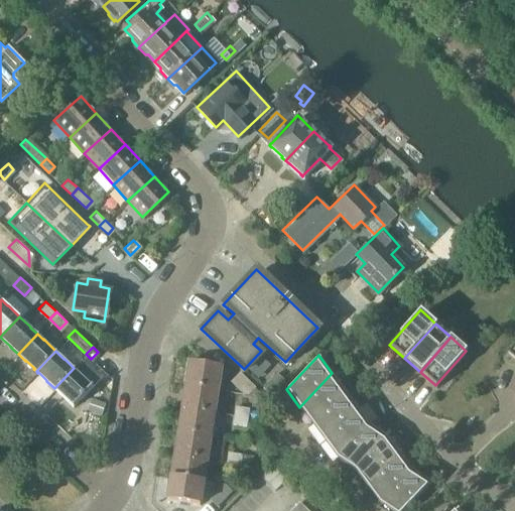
[(188,359),(184,382),(217,387),(220,363),(188,359)]
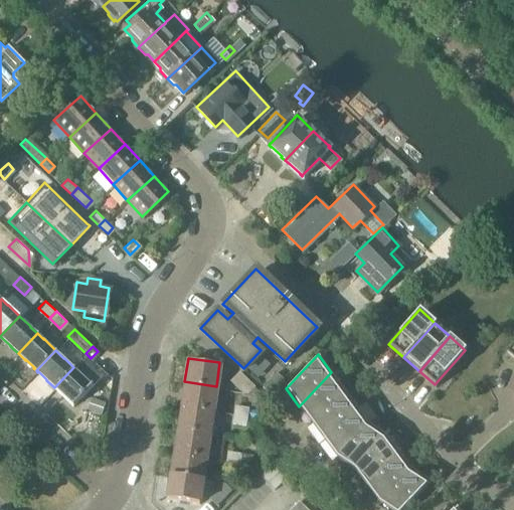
[(80,359),(73,367),(54,387),(60,393),(69,401),(71,404),(92,383),(99,376),(80,359)]
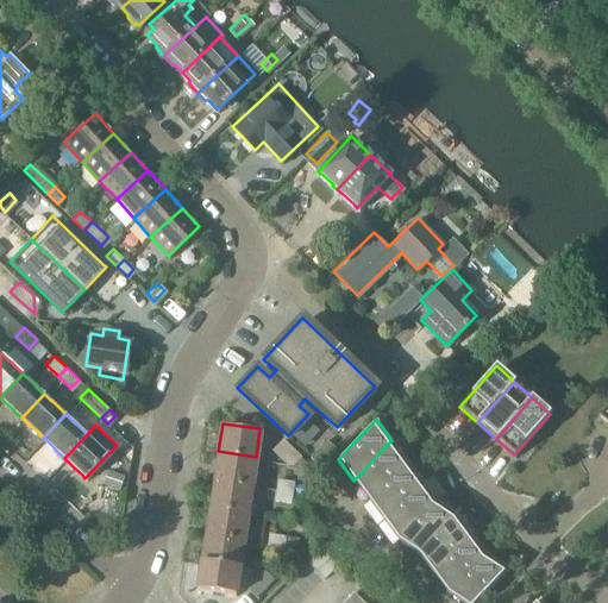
[(286,462),(299,464),(304,459),(299,454),(300,454),(282,438),(271,447),(286,462)]
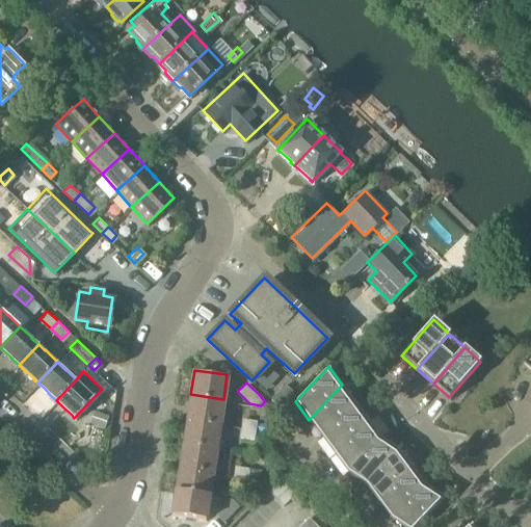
[(284,383),(270,397),(279,406),(293,391),(287,386),(284,383)]
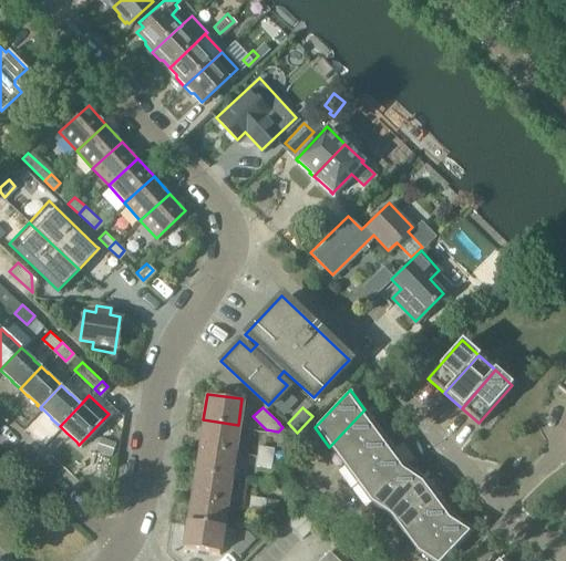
[(329,447),(343,465),(379,428),(364,409),(329,447)]
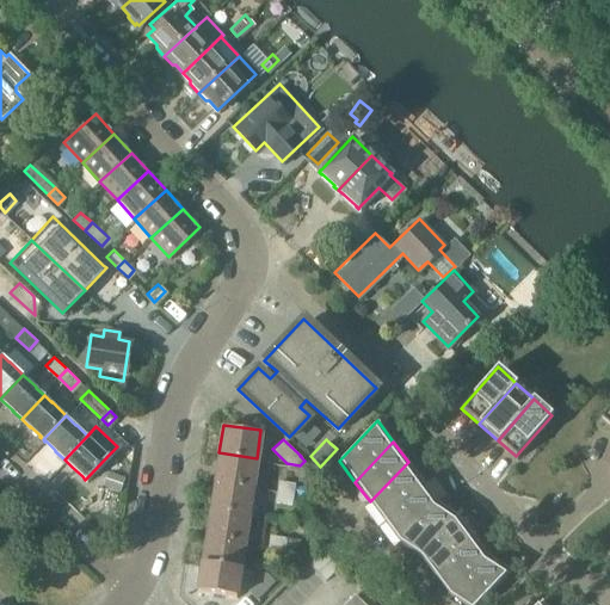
[(219,452),(215,480),(252,486),(257,458),(219,452)]
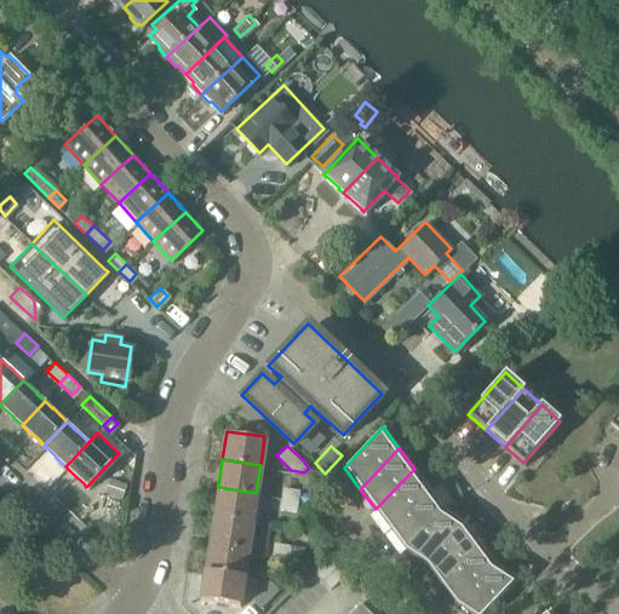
[(376,509),(390,529),(429,488),(414,469),(376,509)]
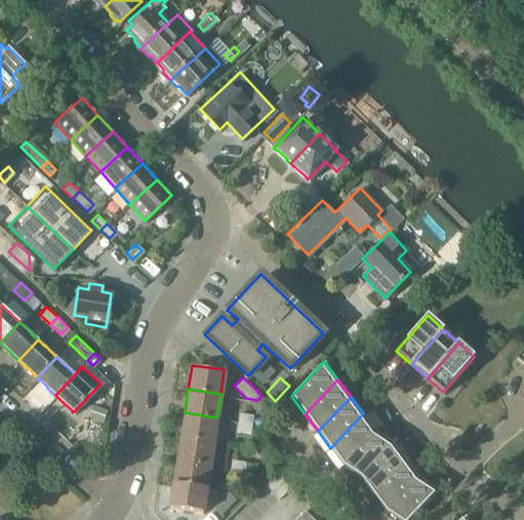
[(238,411),(237,421),(250,423),(252,413),(238,411)]
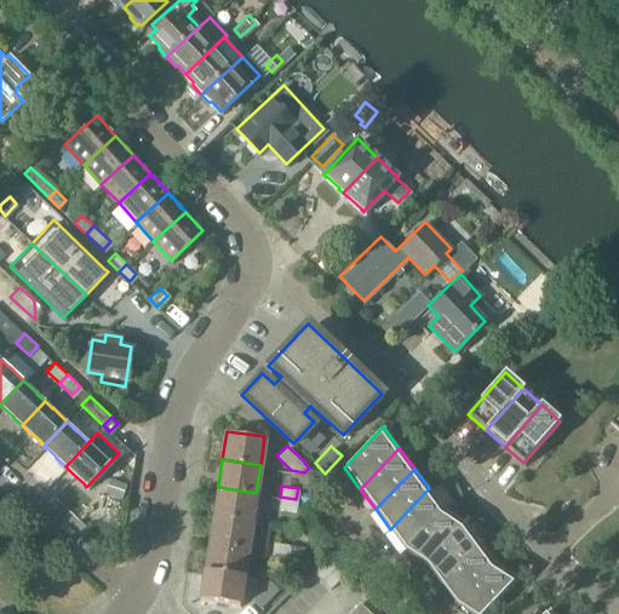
[(218,487),(213,515),(252,521),(256,493),(218,487)]
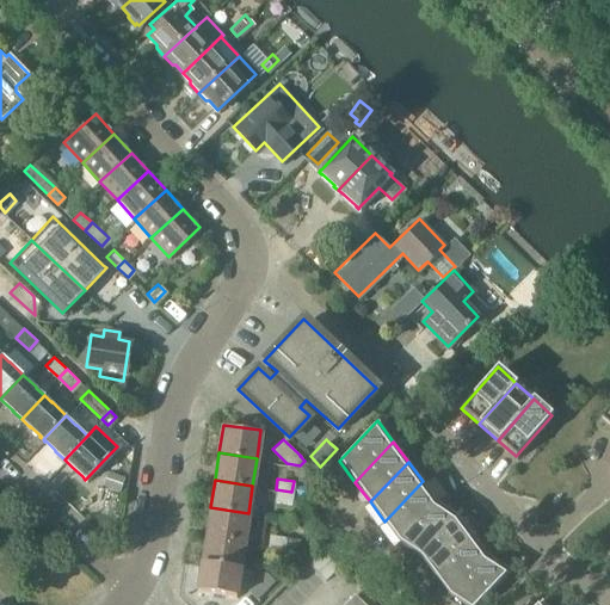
[(384,522),(399,541),(437,501),(423,481),(384,522)]
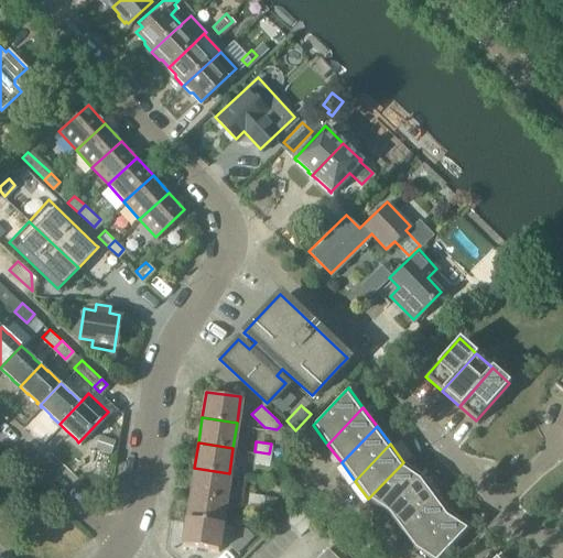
[(269,453),(255,451),(253,460),(268,463),(269,453)]
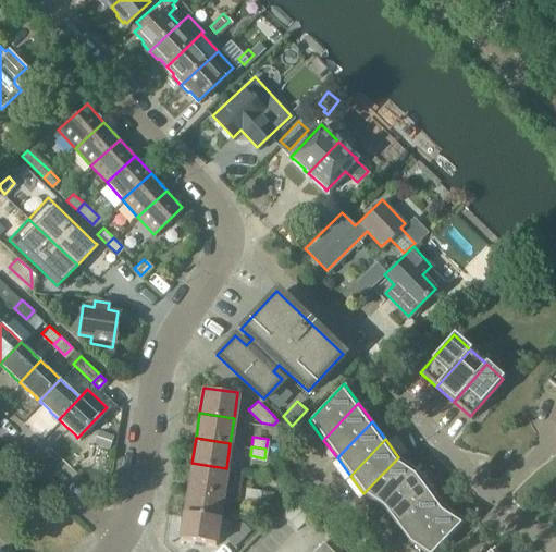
[(363,493),(382,506),(417,469),(398,457),(363,493)]
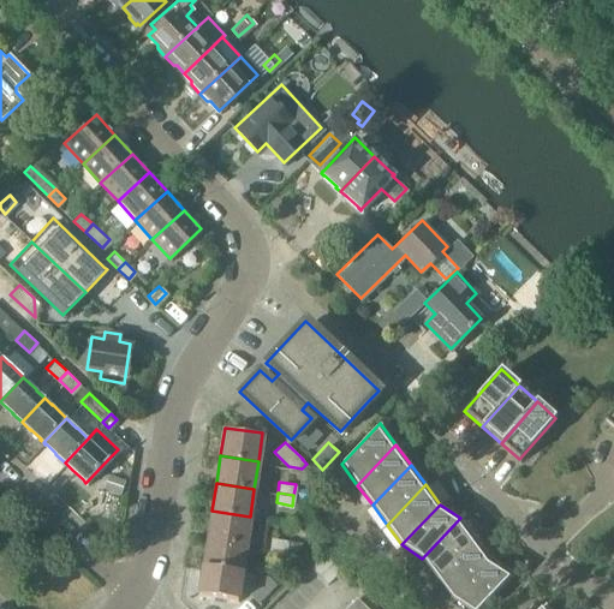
[(212,511),(207,539),(245,544),(250,517),(212,511)]
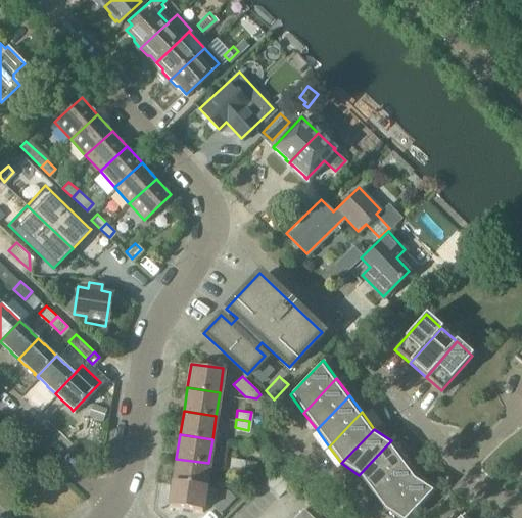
[(359,475),(372,492),(405,458),(391,440),(359,475)]
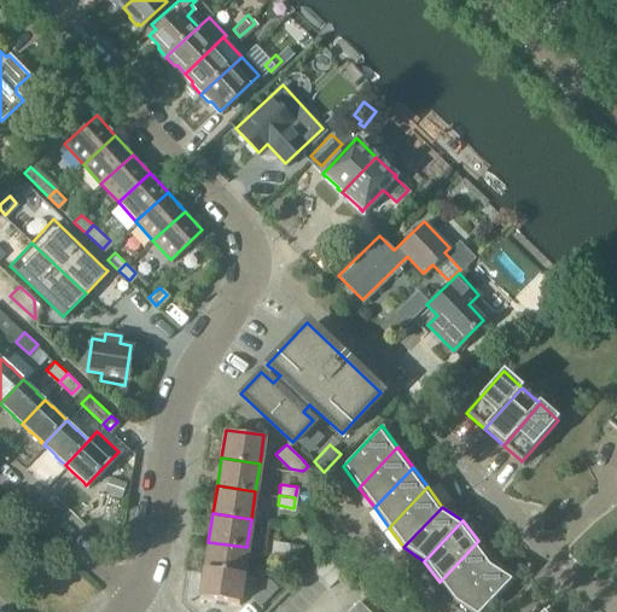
[(273,540),(271,549),(286,552),(297,554),(303,545),(273,540)]
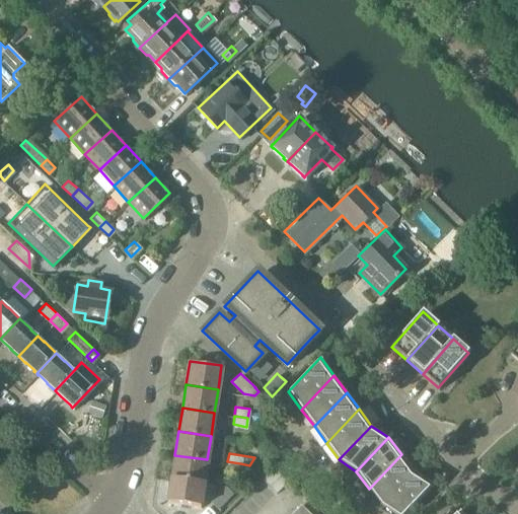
[(369,489),(381,505),(414,470),(401,454),(369,489)]
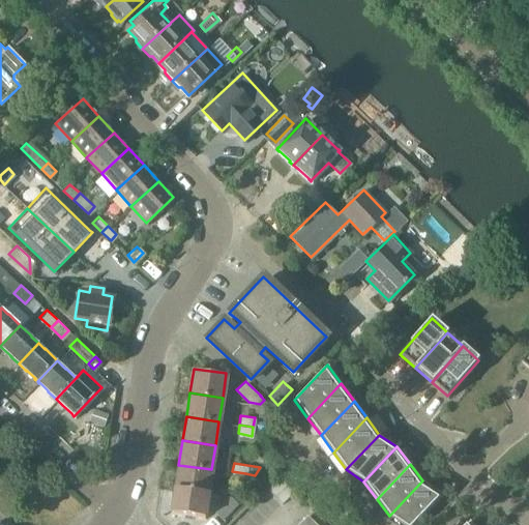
[(178,465),(175,488),(208,492),(211,469),(178,465)]
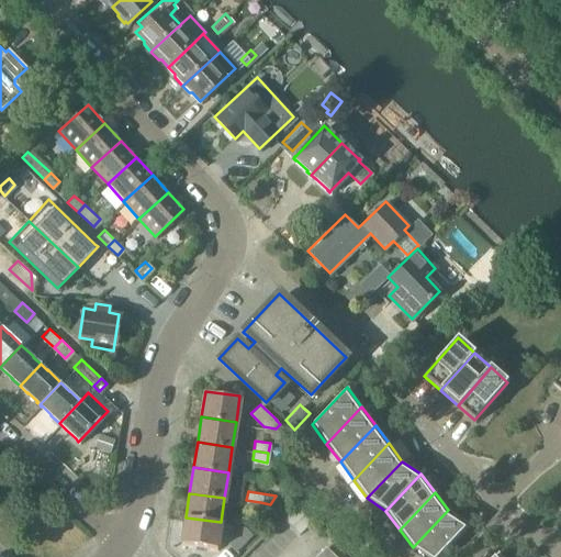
[(260,502),(246,500),(245,510),(259,512),(260,502)]
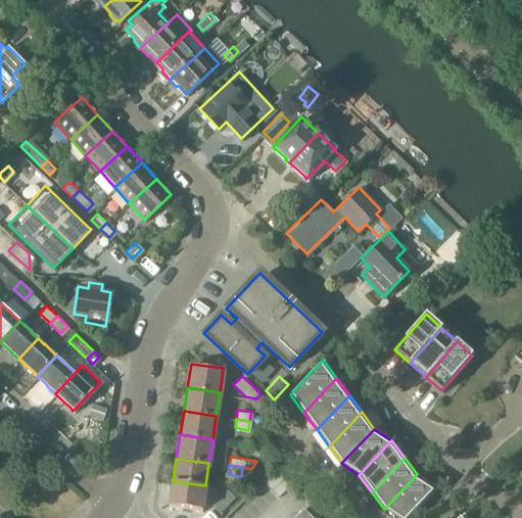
[(289,483),(275,469),(263,481),(265,482),(277,496),(289,483)]
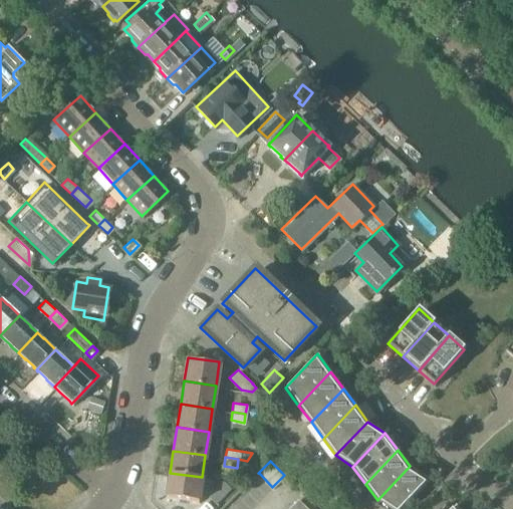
[(410,466),(377,500),(391,508),(399,508),(428,478),(410,466)]
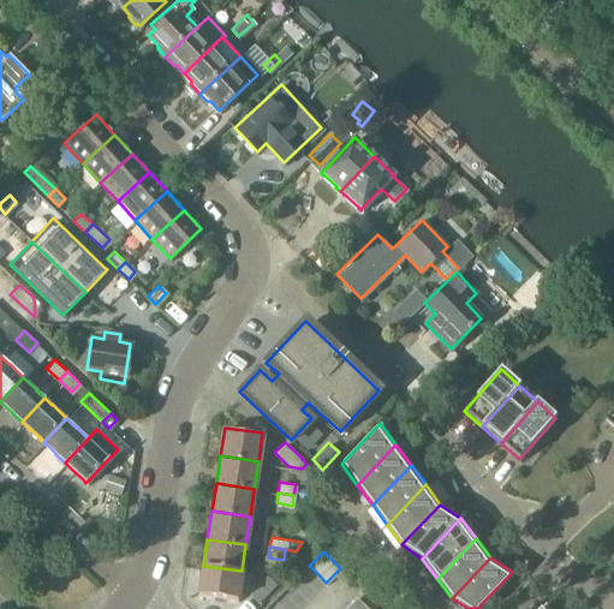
[(242,571),(203,566),(198,593),(237,599),(242,571)]
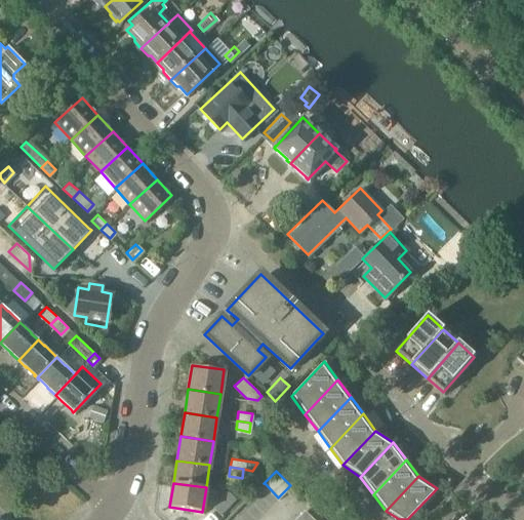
[(212,506),(219,513),(234,497),(239,492),(228,490),(225,490),(212,502),(212,506)]
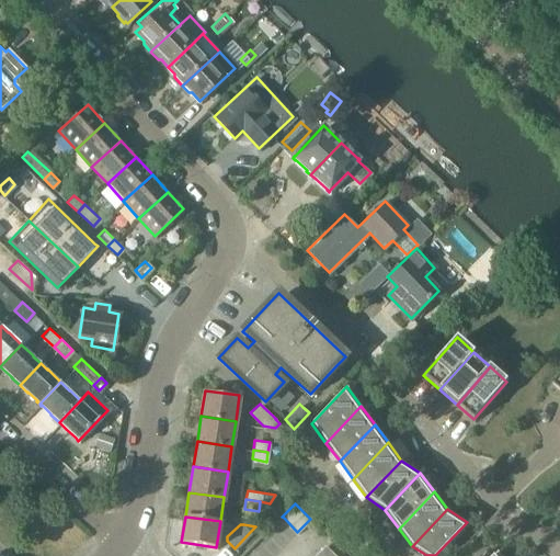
[(335,555),(324,544),(312,555),(335,555)]
